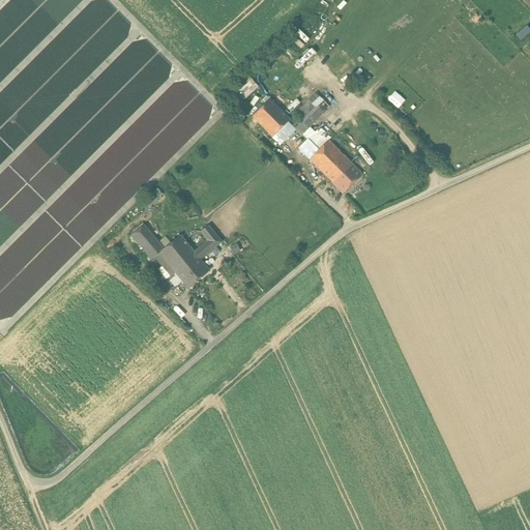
[(388,99),(399,108),(406,99),(394,90),(388,99)]
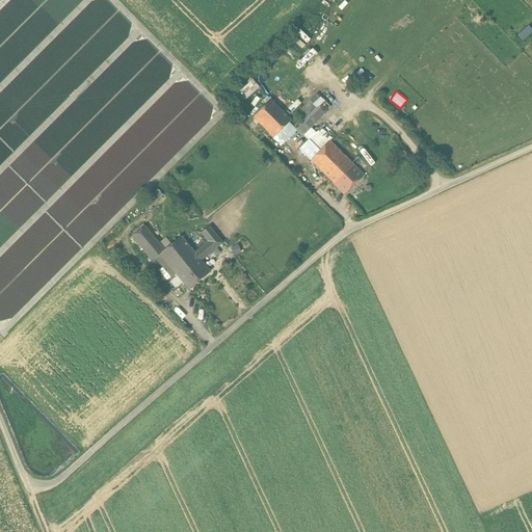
[(306,106),(319,117),(330,106),(317,94),(306,106)]
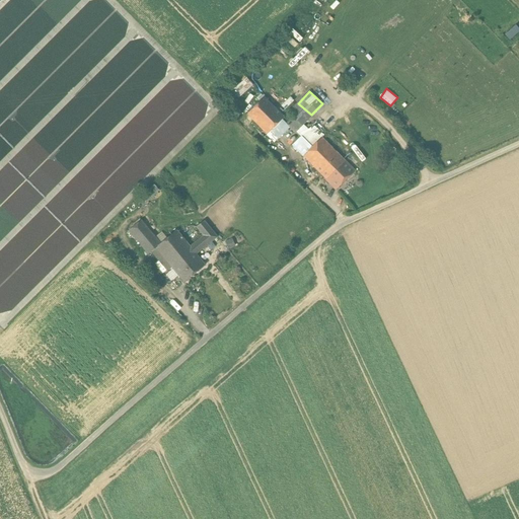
[(265,97),(247,115),(260,127),(268,135),(282,120),(285,118),(285,117),(265,97)]
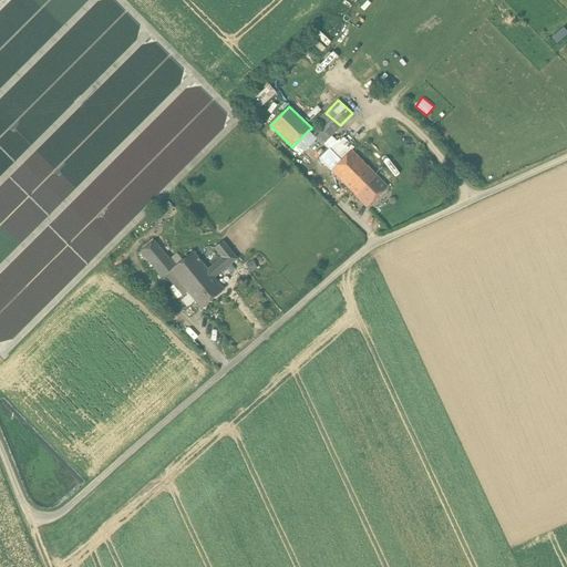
[(340,125),(326,113),(311,127),(311,129),(308,131),(322,144),(340,125)]
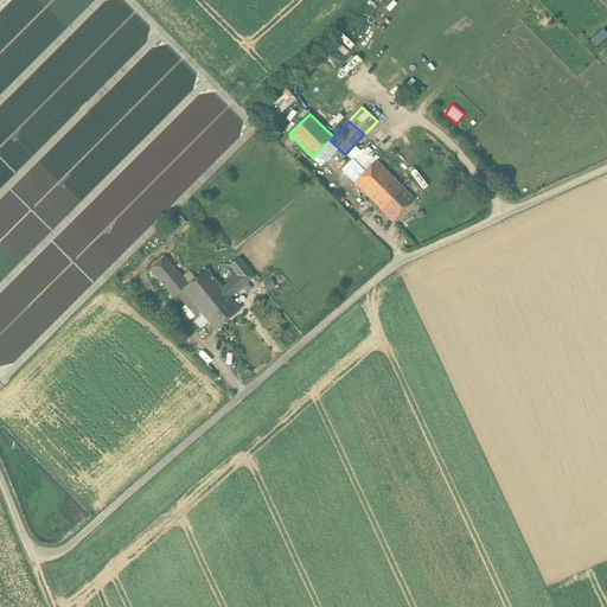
[(313,158),(304,148),(299,154),(307,163),(313,158)]
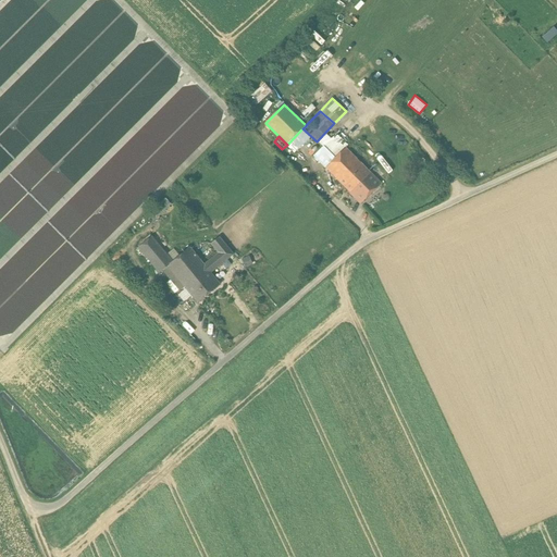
[(345,148),(325,168),(350,193),(370,173),(345,148)]
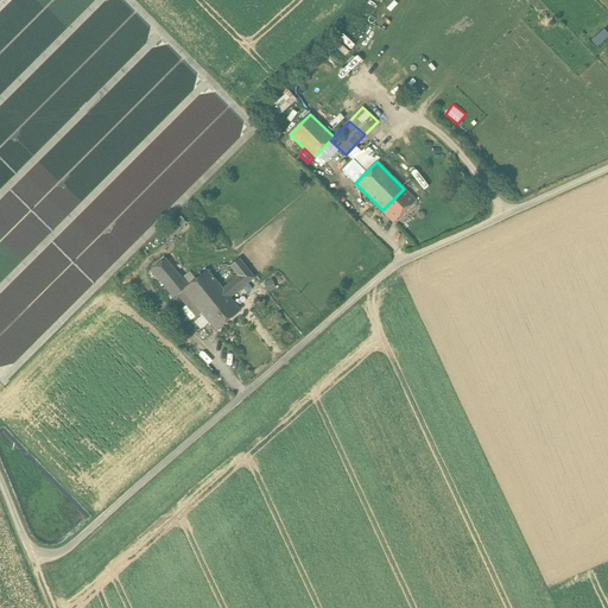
[(404,189),(382,210),(394,222),(416,201),(404,189)]
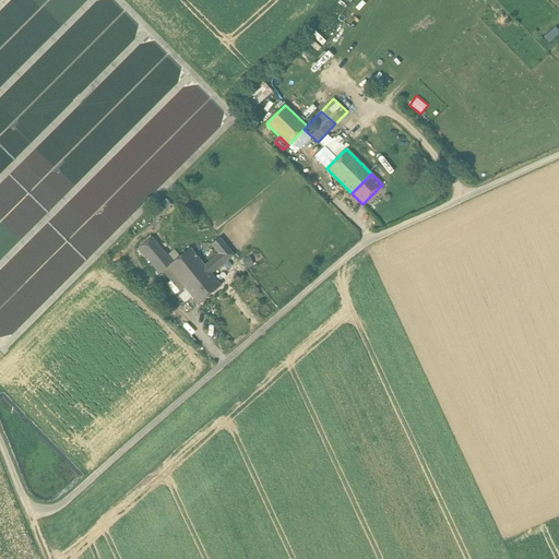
[(153,213),(159,218),(171,205),(166,200),(153,213)]
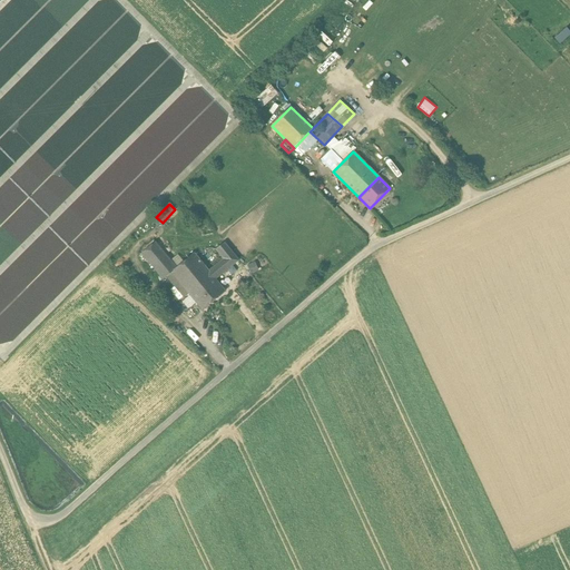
[(177,267),(155,242),(141,253),(164,278),(165,277),(172,272),(177,267)]
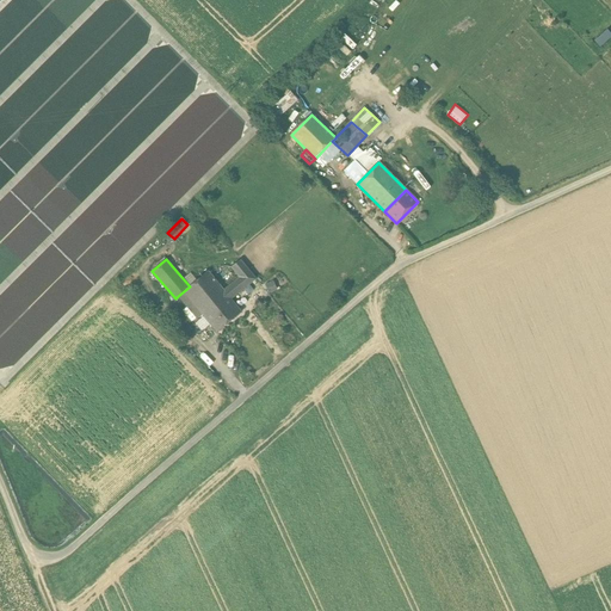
[(228,295),(238,304),(261,283),(247,267),(238,276),(244,282),(228,295)]
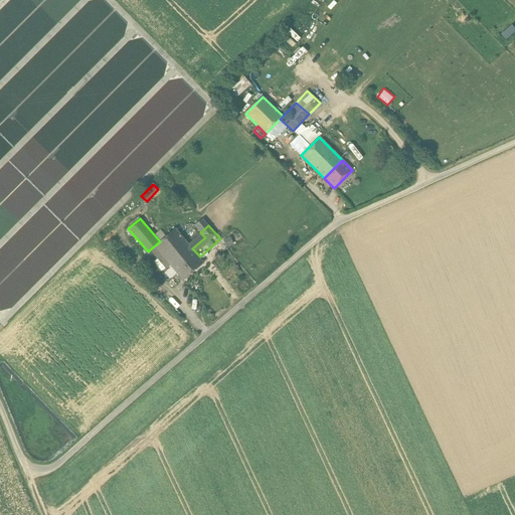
[(192,248),(175,228),(160,241),(155,245),(171,265),(173,266),(192,248)]
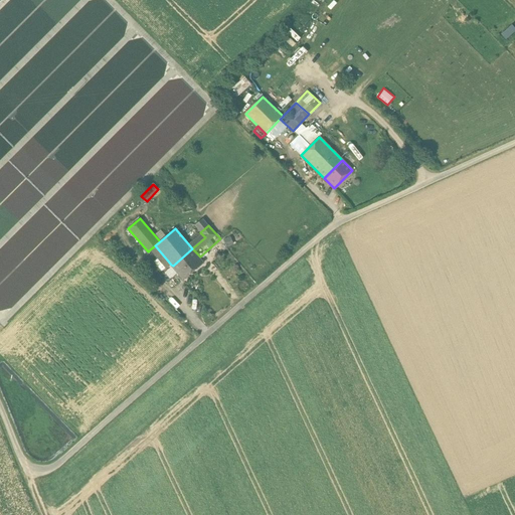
[(223,240),(225,246),(233,244),(231,237),(223,240)]
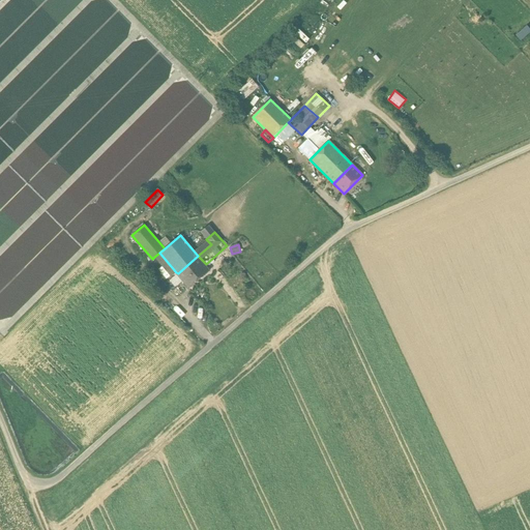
[(176,272),(159,253),(153,258),(162,267),(170,275),(171,277),(176,272)]
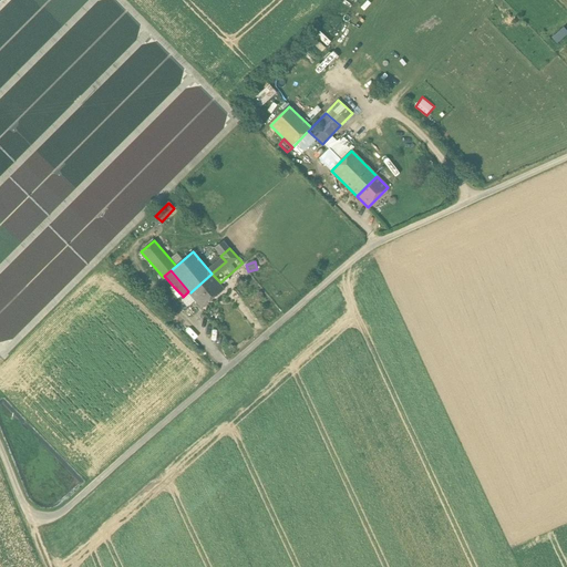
[(220,282),(212,274),(191,292),(203,307),(225,288),(220,282)]
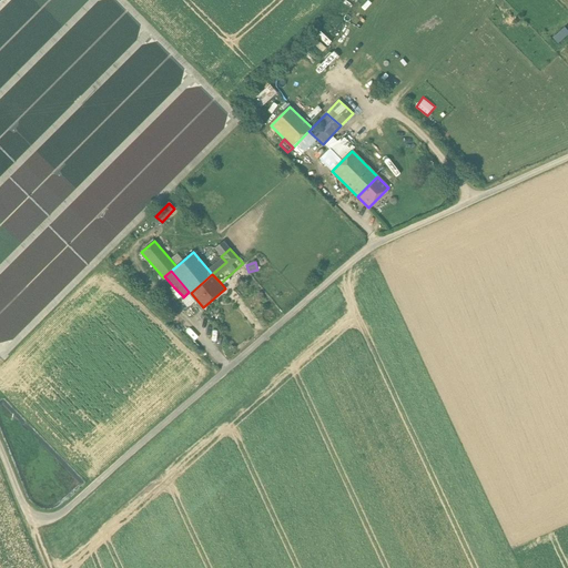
[(182,295),(173,286),(170,288),(179,298),(182,295)]
